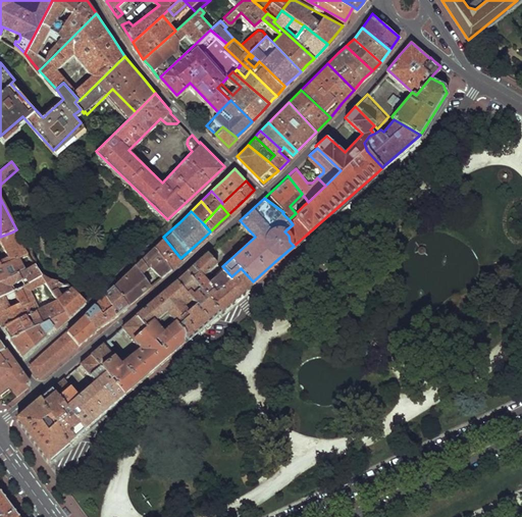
[(16,229),(20,235),(25,229),(21,225),(16,229)]
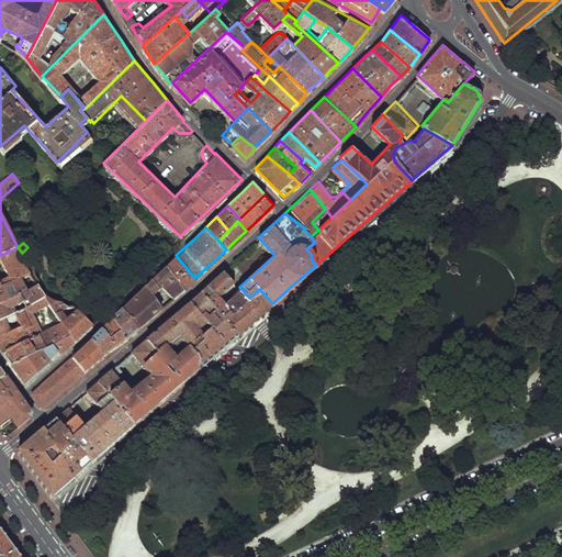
[(30,273),(14,249),(0,255),(0,301),(10,298),(25,290),(19,277),(30,273)]
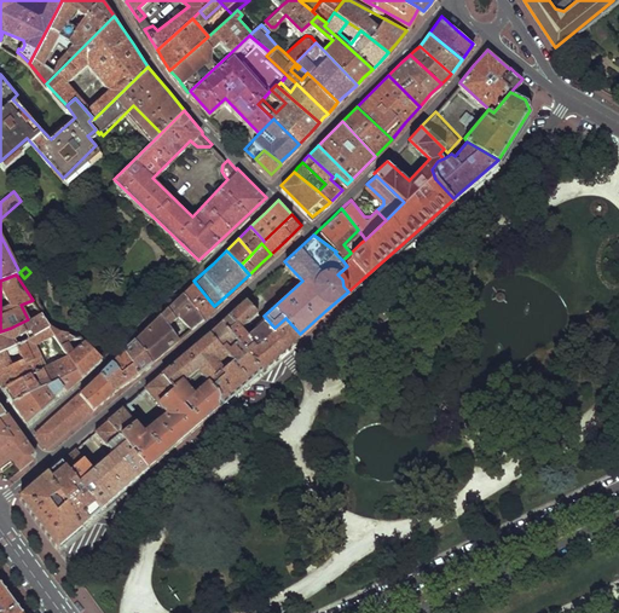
[(183,290),(203,317),(209,311),(214,306),(194,281),(189,285),(183,290)]
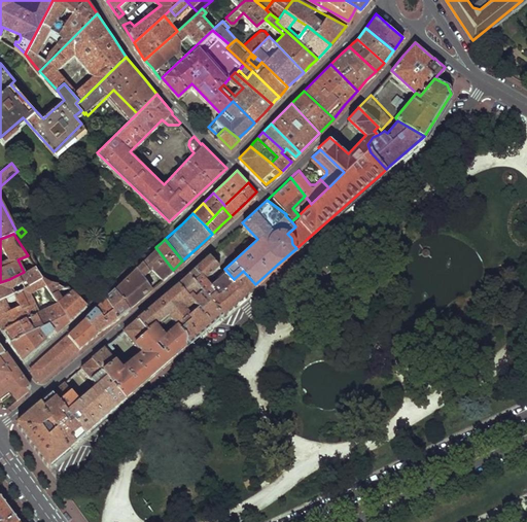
[(135,267),(141,275),(152,266),(157,267),(165,277),(173,270),(155,247),(135,267)]
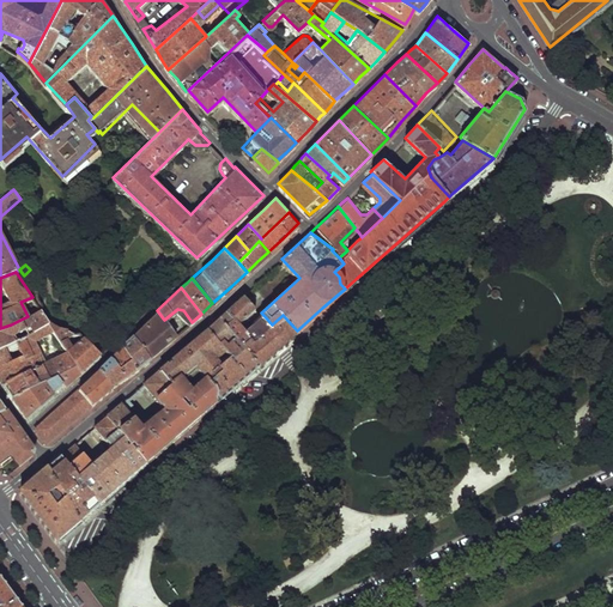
[(236,337),(259,363),(279,346),(297,331),(283,315),(272,325),(261,313),(255,319),(253,321),(255,323),(246,332),(237,322),(249,311),(254,307),(243,295),(231,305),(219,317),(236,337)]
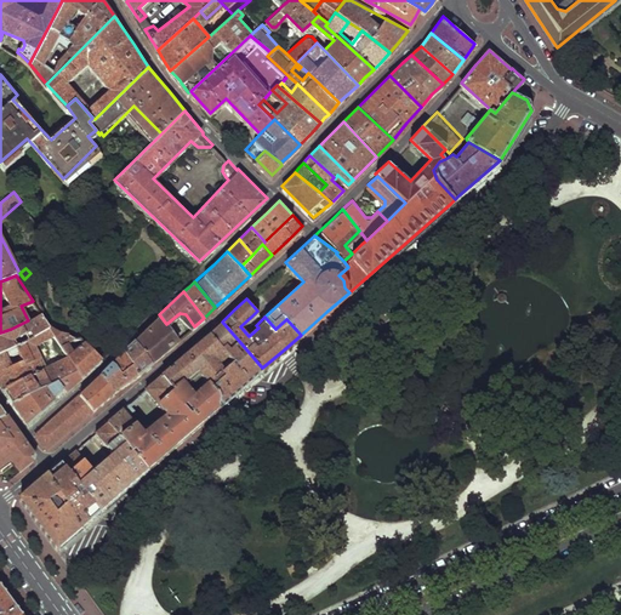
[(364,319),(374,330),(389,317),(380,305),(364,319)]
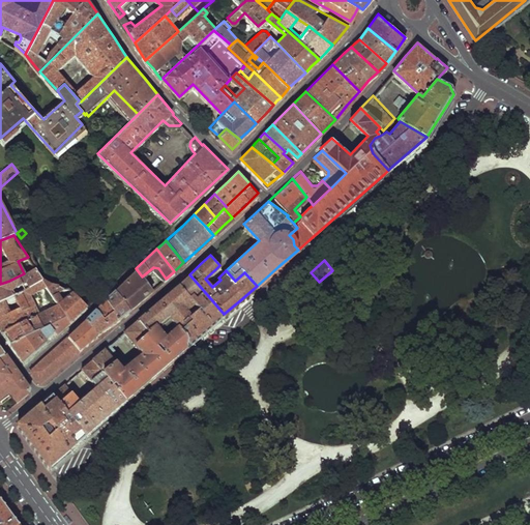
[(221,275),(226,270),(219,265),(215,269),(221,275)]
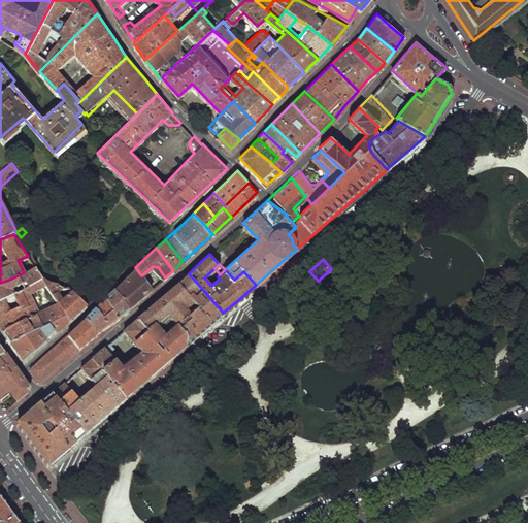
[(0,298),(3,297),(14,292),(10,286),(22,280),(26,286),(42,278),(34,266),(24,272),(9,280),(0,283),(0,298)]
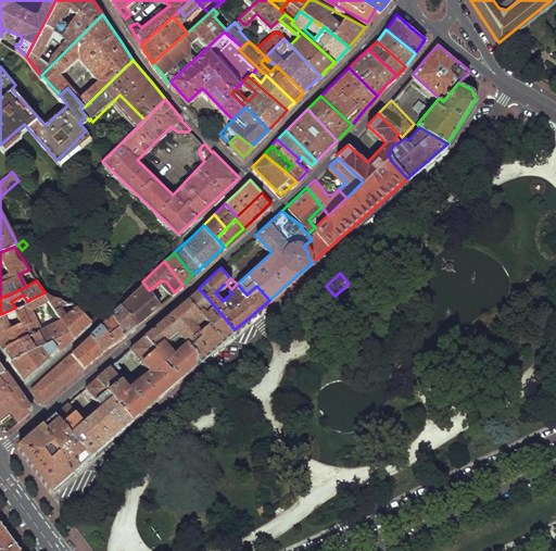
[(121,303),(136,323),(160,303),(149,290),(142,282),(131,292),(121,303)]
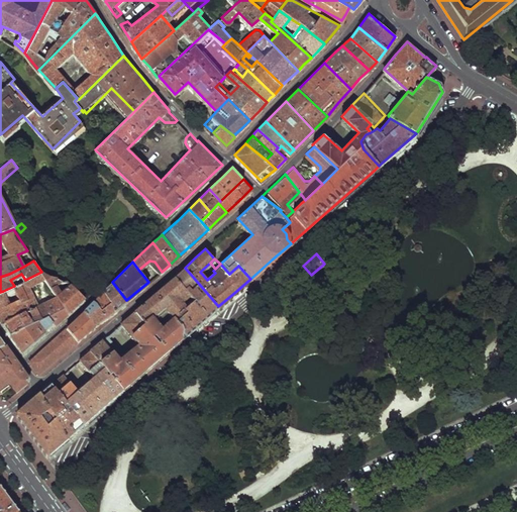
[(175,276),(189,292),(199,284),(185,268),(180,272),(175,276)]
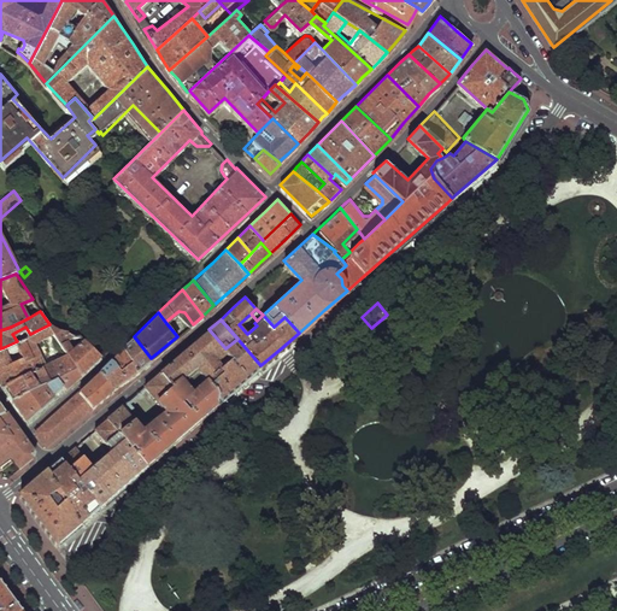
[(69,353),(77,366),(81,372),(90,362),(100,353),(86,339),(74,348),(68,340),(74,334),(70,332),(68,328),(60,328),(53,323),(51,325),(54,332),(69,353)]
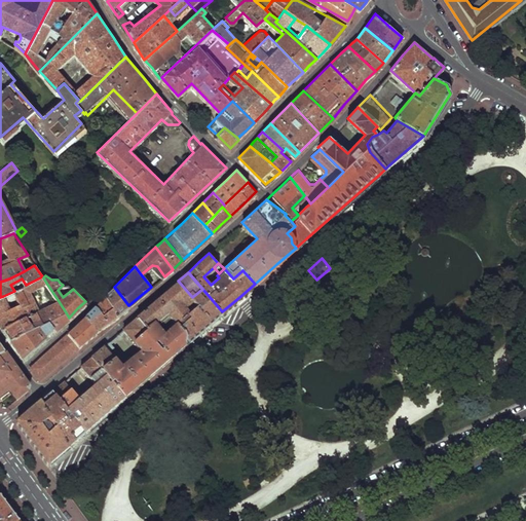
[(0,323),(3,327),(6,327),(25,317),(31,314),(37,311),(42,324),(66,312),(59,301),(39,310),(30,291),(46,283),(43,277),(42,276),(26,285),(14,291),(20,302),(9,308),(3,296),(0,297),(0,323)]
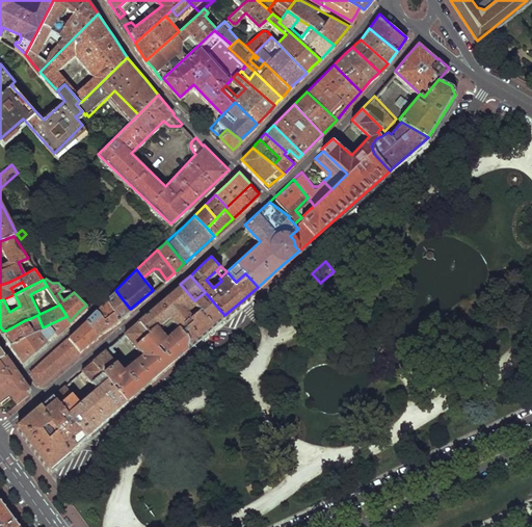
[(144,356),(125,371),(109,353),(115,348),(111,343),(94,358),(128,400),(162,370),(189,346),(188,344),(189,338),(186,333),(183,330),(195,318),(192,315),(188,310),(195,302),(194,300),(180,284),(138,320),(125,332),(144,356)]
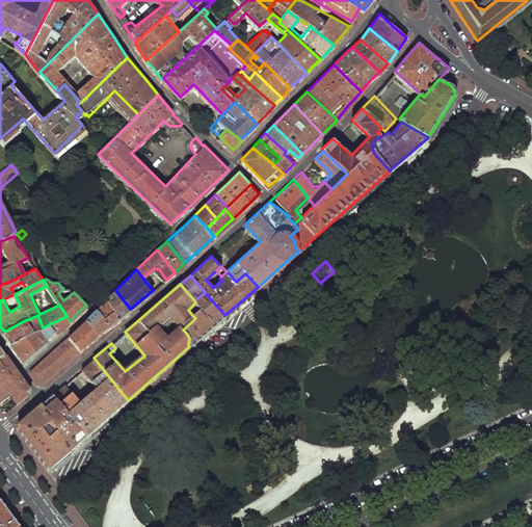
[(106,298),(114,310),(120,317),(130,309),(115,290),(111,294),(106,298)]
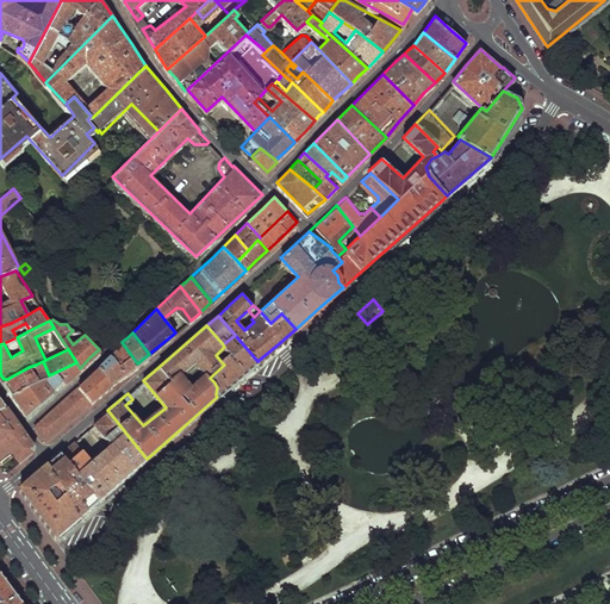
[(224,365),(210,378),(213,381),(217,387),(216,394),(217,397),(240,378),(257,361),(235,335),(223,344),(224,347),(229,352),(226,354),(228,355),(221,361),(224,365)]
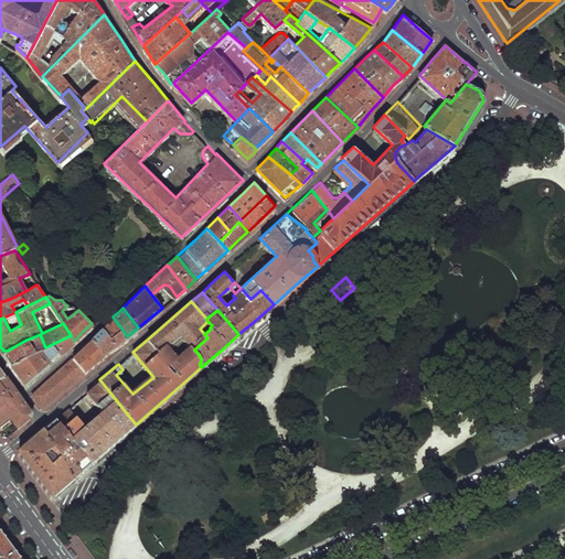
[(104,326),(110,336),(121,329),(113,316),(107,322),(104,326)]
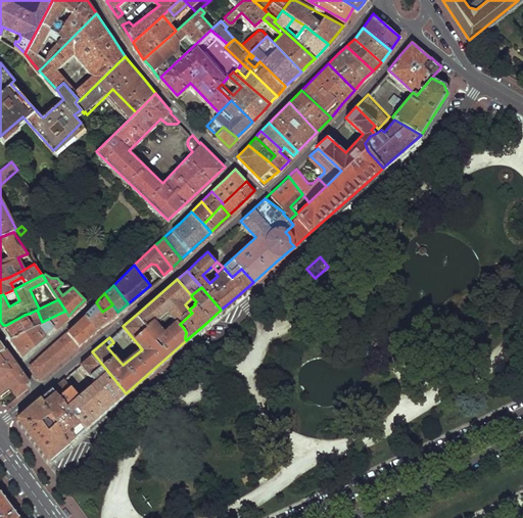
[(85,313),(95,328),(119,313),(117,312),(112,304),(102,312),(96,302),(91,308),(85,313)]
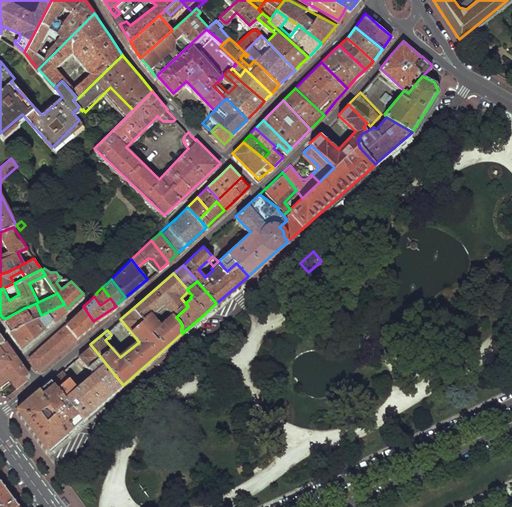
[(30,306),(36,317),(41,315),(36,303),(30,306)]
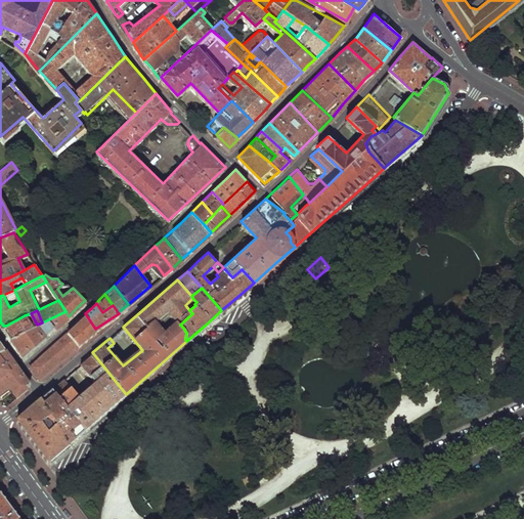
[(10,337),(25,356),(46,337),(44,334),(52,326),(55,329),(69,316),(66,311),(42,322),(37,325),(33,327),(13,336),(10,337)]
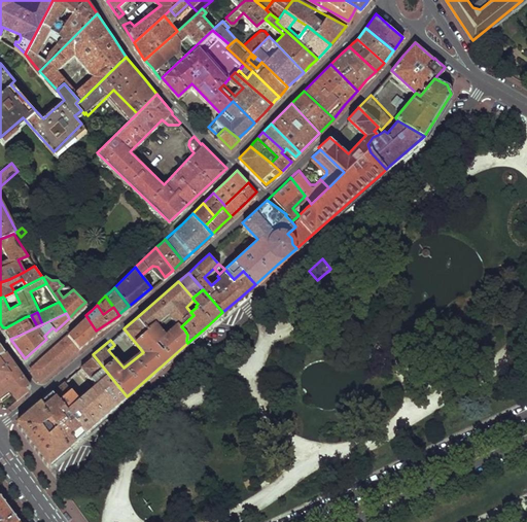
[(68,333),(78,345),(79,346),(98,333),(96,331),(85,315),(72,327),(68,333)]
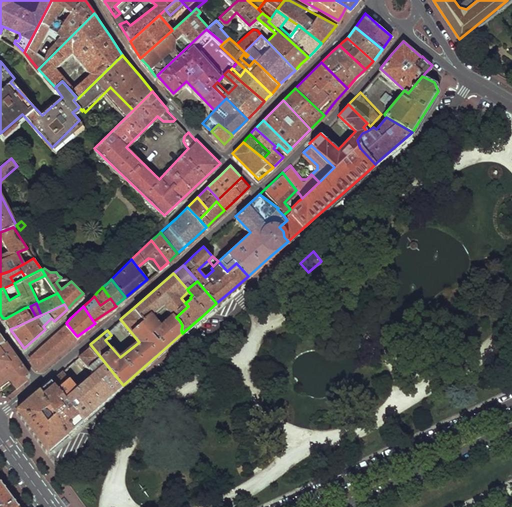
[(9,322),(13,328),(32,319),(24,308),(6,318),(9,322)]
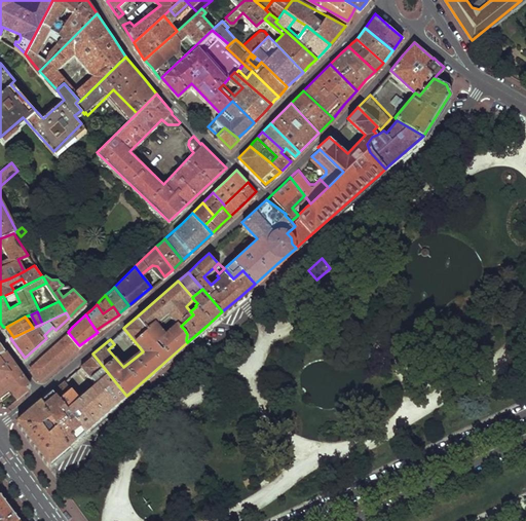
[(36,371),(40,376),(59,361),(78,344),(68,332),(30,365),(36,371)]
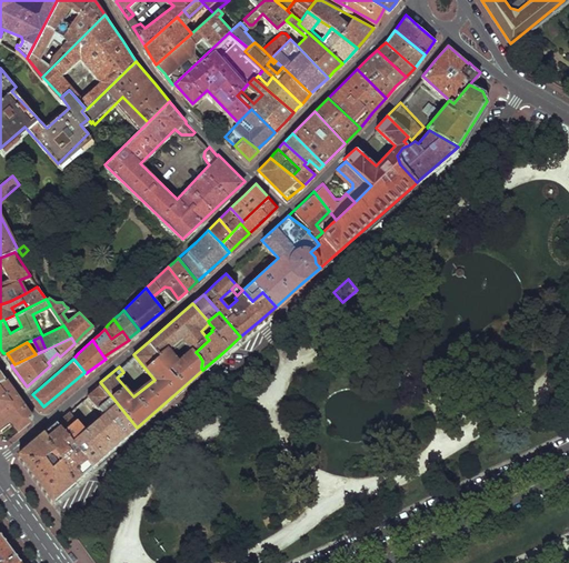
[(0,421),(10,414),(18,425),(30,415),(17,396),(3,378),(0,379),(0,421)]
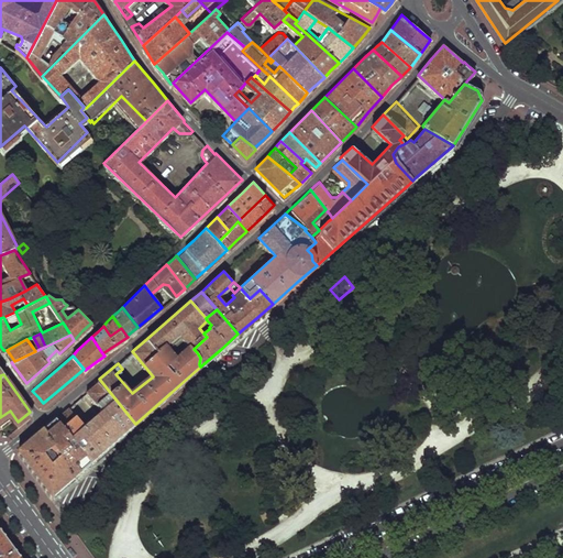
[(56,416),(91,461),(113,442),(135,424),(99,379),(86,391),(103,412),(86,427),(68,405),(56,416)]
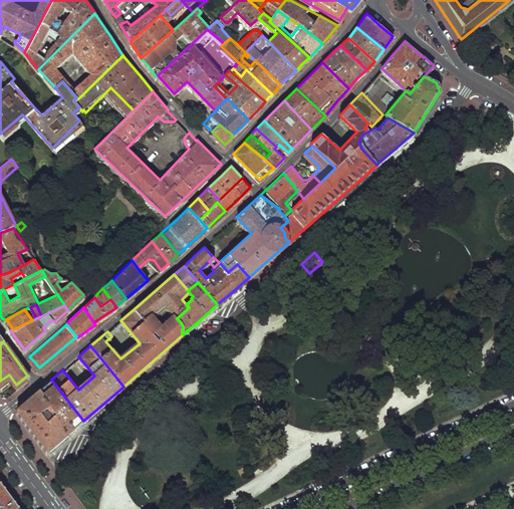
[(51,379),(40,390),(68,435),(83,421),(51,379)]
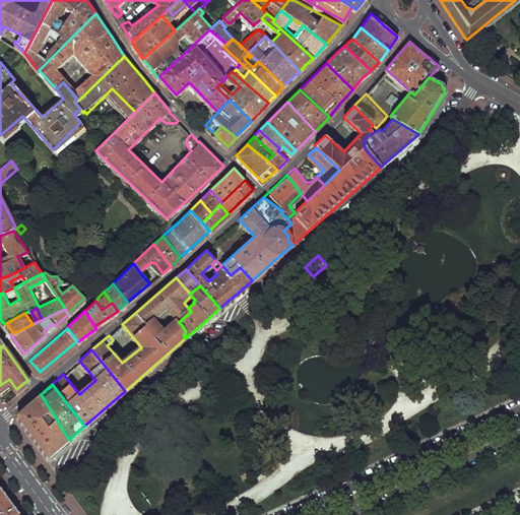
[(33,437),(48,457),(50,456),(69,440),(41,394),(16,414),(33,437)]
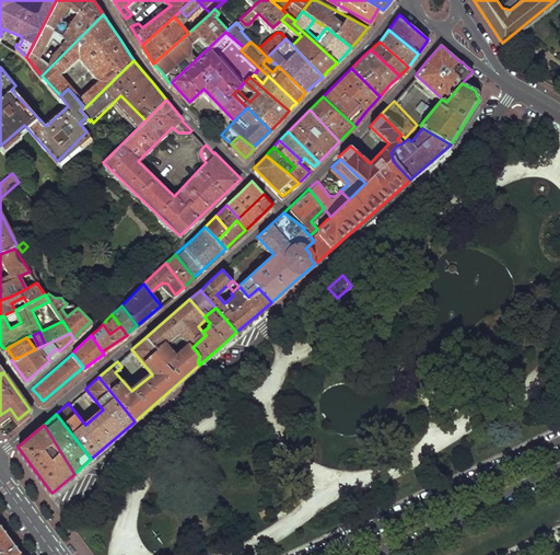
[(0,554),(16,554),(21,552),(19,548),(0,523),(0,554)]
